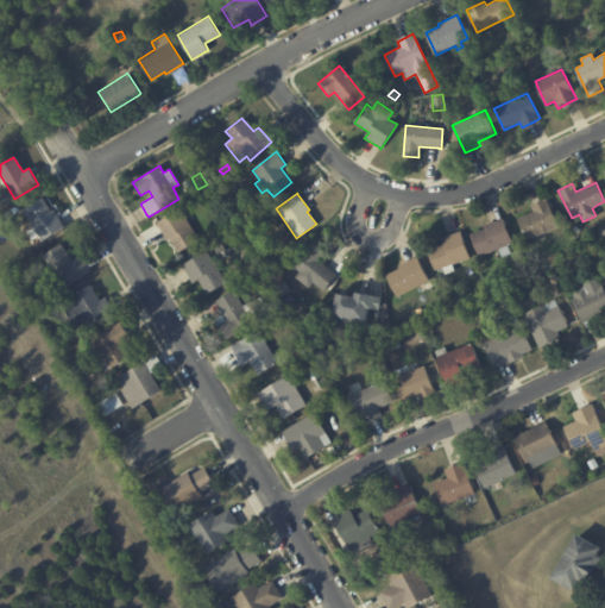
[(48,207),(50,211),(52,210),(63,227),(41,242),(21,211),(42,198),(48,207)]
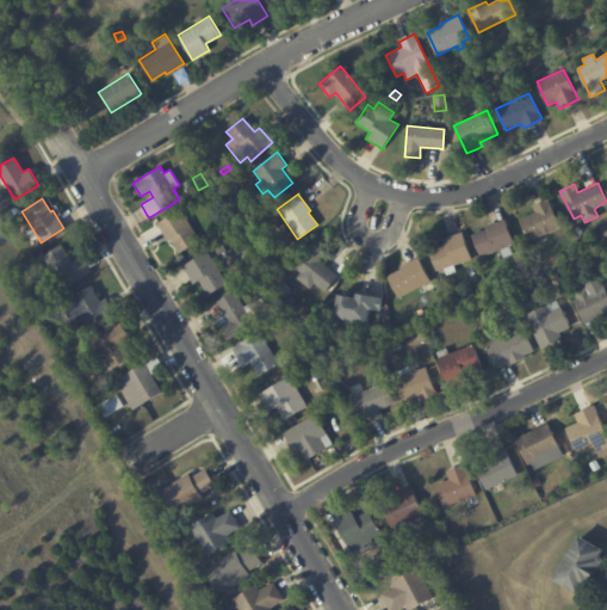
[(543,234),(530,241),(519,220),(534,211),(532,207),(547,198),(561,225),(543,234)]
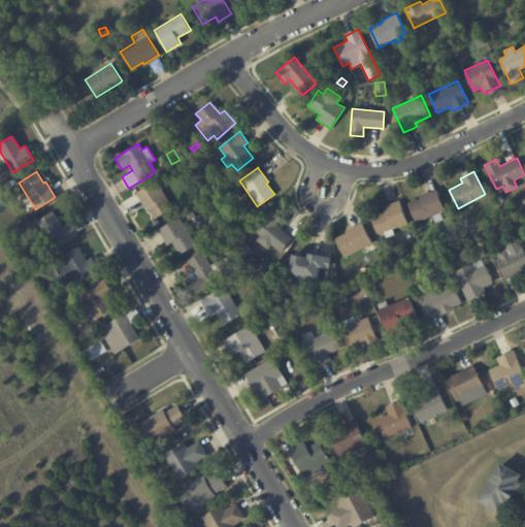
[(141,203),(135,193),(156,180),(171,207),(153,218),(146,207),(144,208),(141,203)]
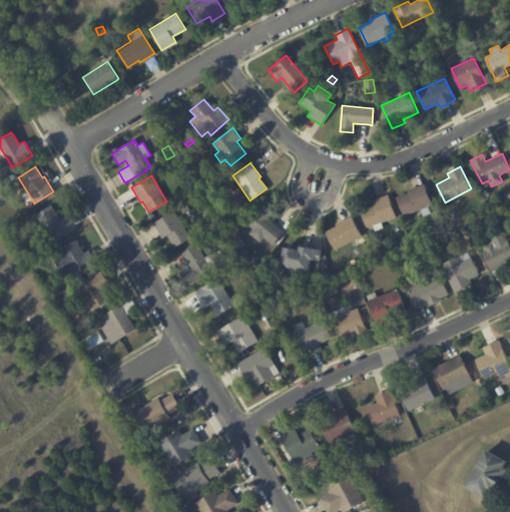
[(396,197),(408,192),(407,190),(424,183),(432,204),(428,206),(430,212),(423,216),(420,209),(404,216),(396,197)]
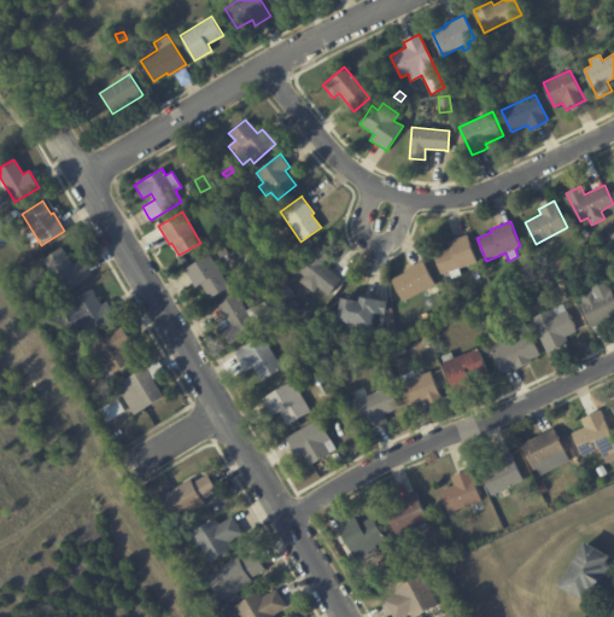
[(440,274),(433,252),(450,248),(448,242),(467,234),(477,262),(457,268),(460,275),(451,278),(449,272),(440,274)]
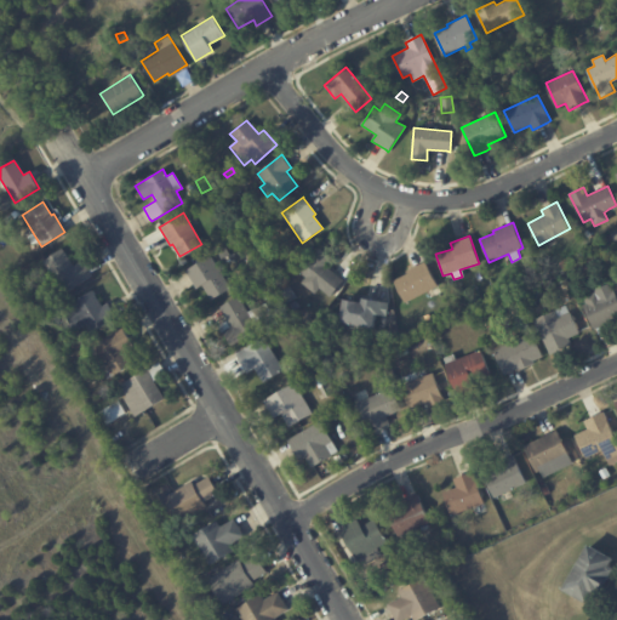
[(84,262),(91,273),(64,293),(43,261),(62,248),(73,265),(81,259),(84,262)]
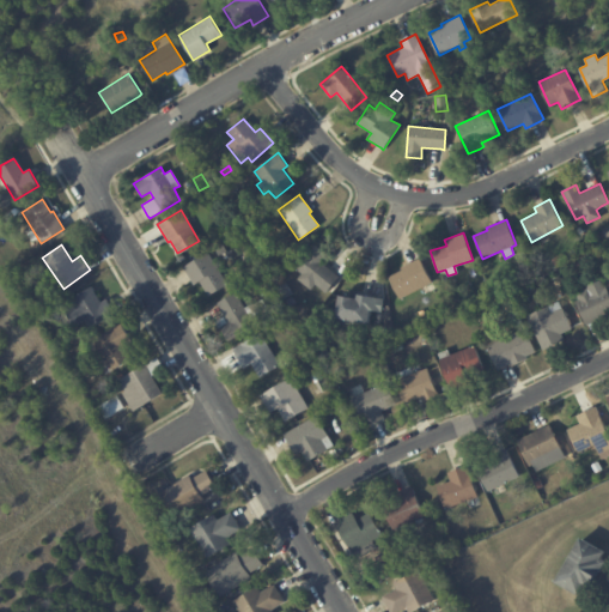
[(327,268),(339,277),(326,294),(315,285),(310,290),(297,279),(302,274),(296,270),(315,246),(327,254),(321,262),(327,268)]
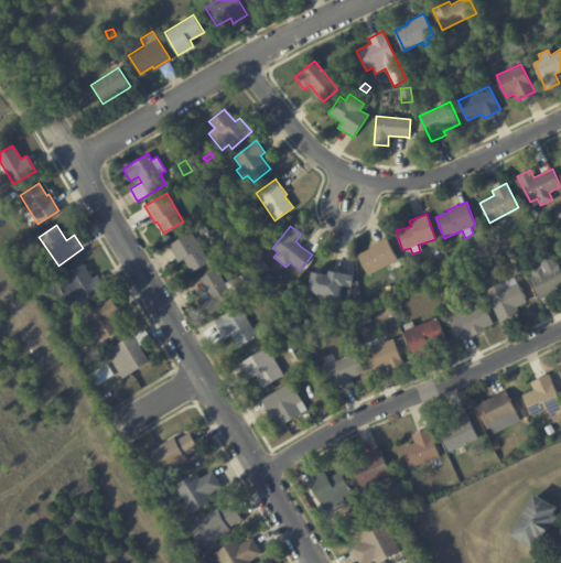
[(525,231),(531,228),(535,234),(528,237),(525,231)]
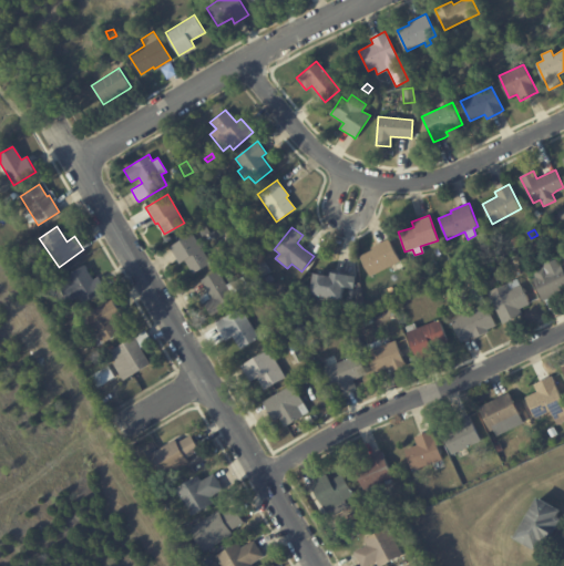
[(178,261),(170,247),(192,234),(209,264),(192,274),(184,260),(178,264),(178,261)]
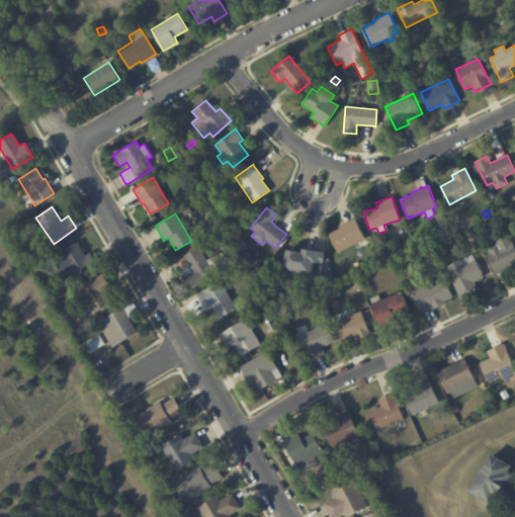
[(465,218),(475,213),(478,220),(468,224),(465,218)]
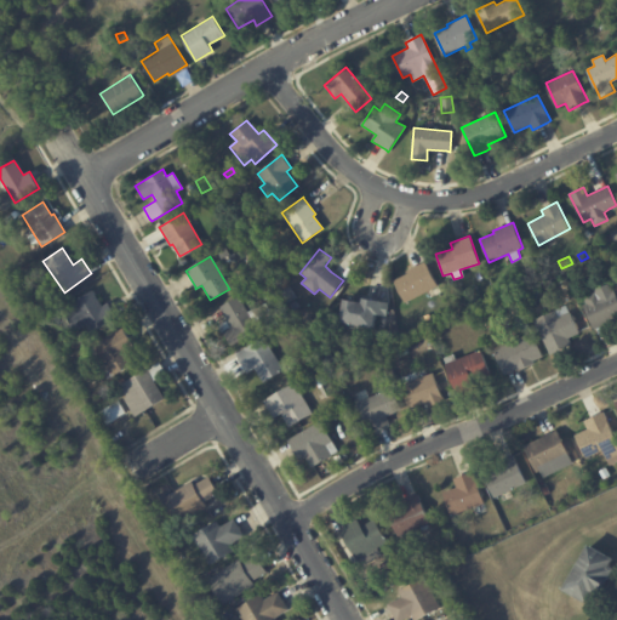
[(582,266),(587,263),(586,261),(592,259),(594,265),(589,266),(590,269),(586,272),(582,266)]
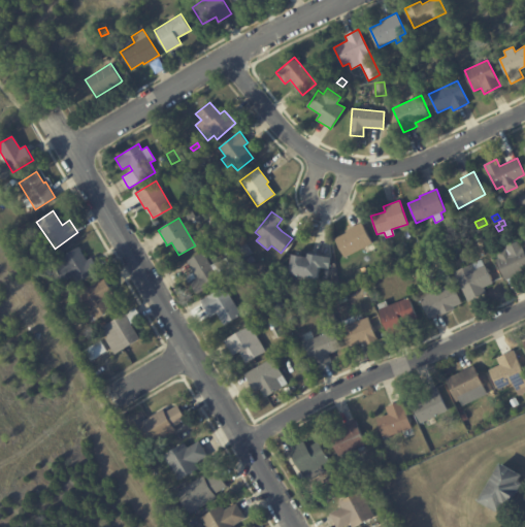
[(370,243),(345,258),(335,239),(348,232),(347,230),(361,223),(372,243),(370,243)]
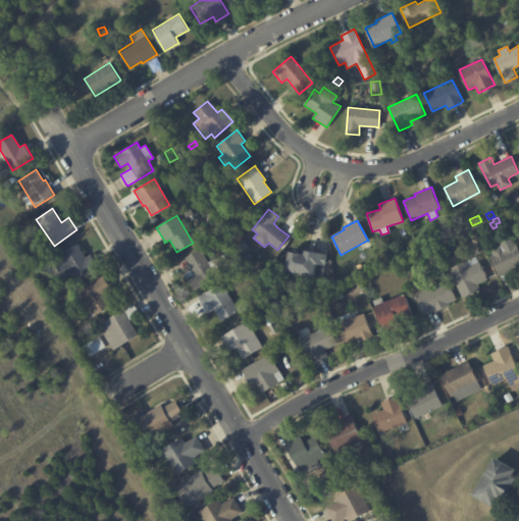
[(210,224),(214,221),(219,228),(214,231),(210,224)]
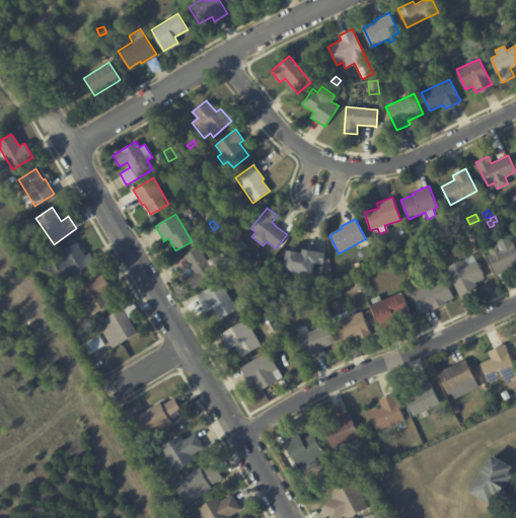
[(445,249),(441,241),(448,237),(452,246),(445,249)]
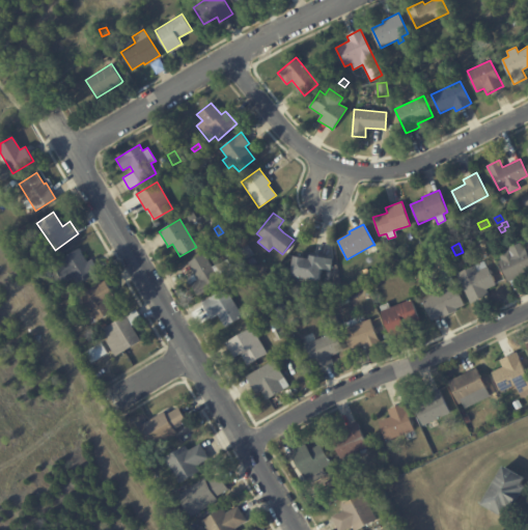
[(518,277),(508,281),(499,261),(502,259),(499,254),(509,249),(508,248),(519,243),(522,250),(525,248),(527,254),(527,276),(526,278),(524,274),(518,277)]
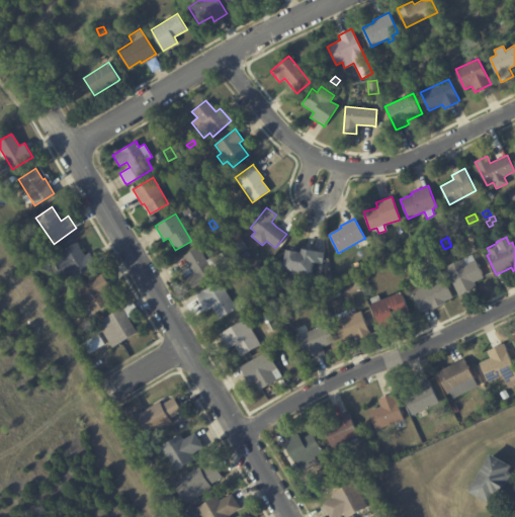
[(218,244),(224,241),(227,247),(221,250),(218,244)]
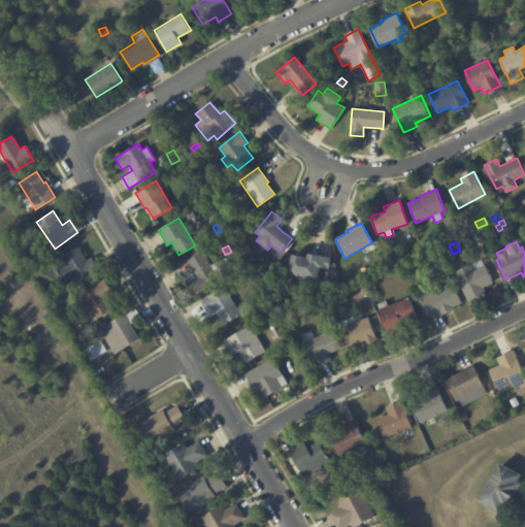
[(91,260),(97,270),(76,284),(72,276),(65,281),(57,266),(63,262),(61,258),(78,246),(87,260),(90,258),(91,260)]
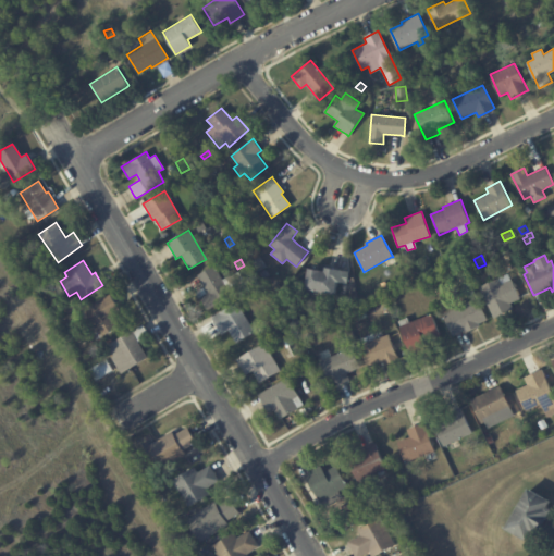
[(436,263),(443,261),(445,268),(440,270),(436,263)]
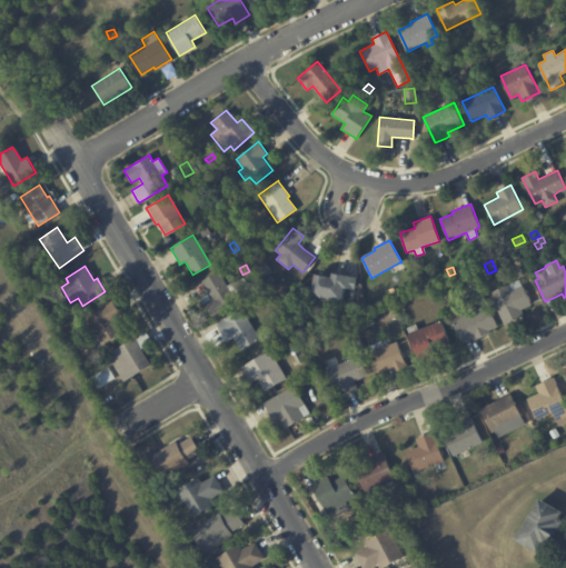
[(198,299),(207,294),(210,300),(212,299),(201,281),(218,271),(227,286),(234,281),(235,282),(242,278),(246,285),(238,289),(239,291),(232,295),(237,301),(211,317),(204,304),(201,305),(198,299)]
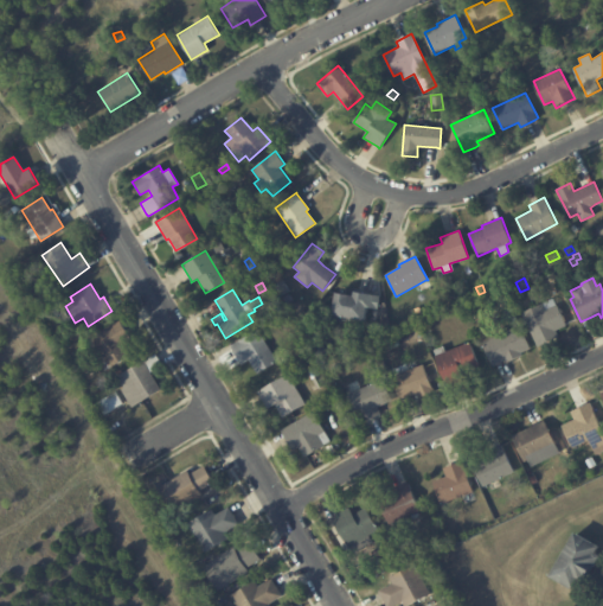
[(378,297),(380,297),(378,310),(369,307),(365,321),(341,317),(340,321),(326,319),(328,305),(334,306),(337,293),(354,297),(355,292),(378,297)]
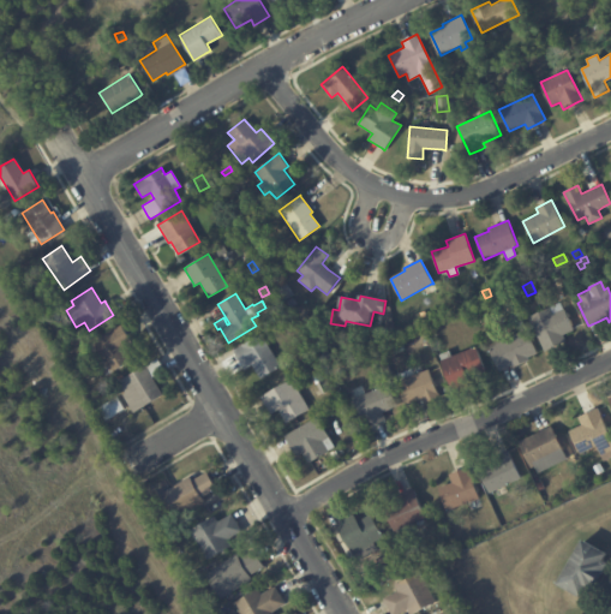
[(562,309),(564,308),(575,331),(564,337),(567,341),(545,352),(528,319),(550,308),(552,314),(562,309)]
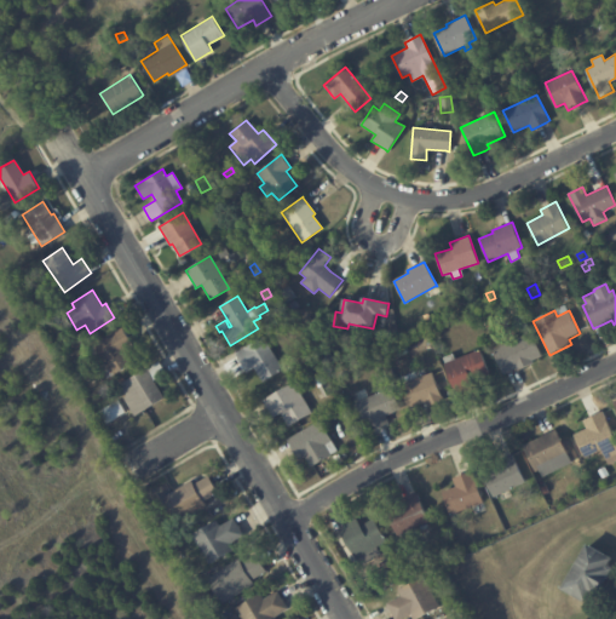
[(265,326),(260,330),(257,324),(263,320),(266,325),(265,326)]
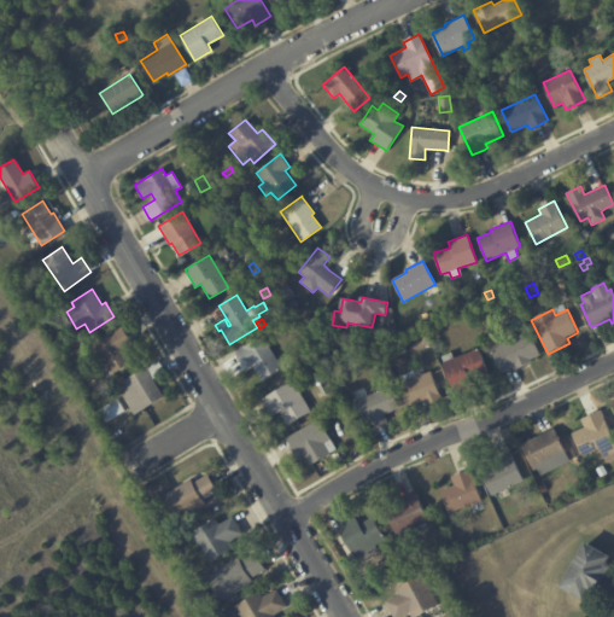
[(123,327),(133,344),(123,349),(132,362),(105,378),(87,349),(92,345),(92,344),(122,326),(123,327)]
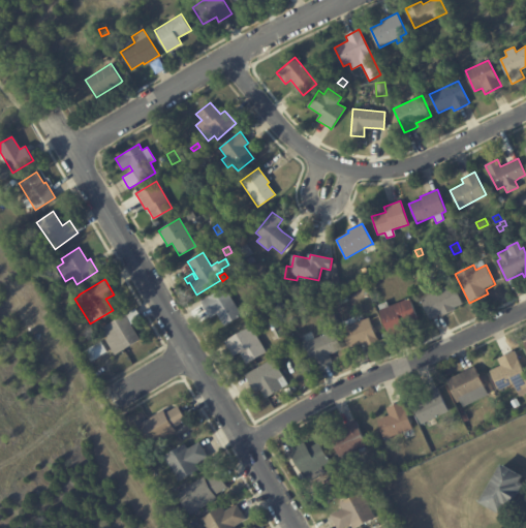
[(440,317),(439,317),(438,315),(429,320),(419,300),(452,284),(461,305),(453,308),(454,311),(440,317)]
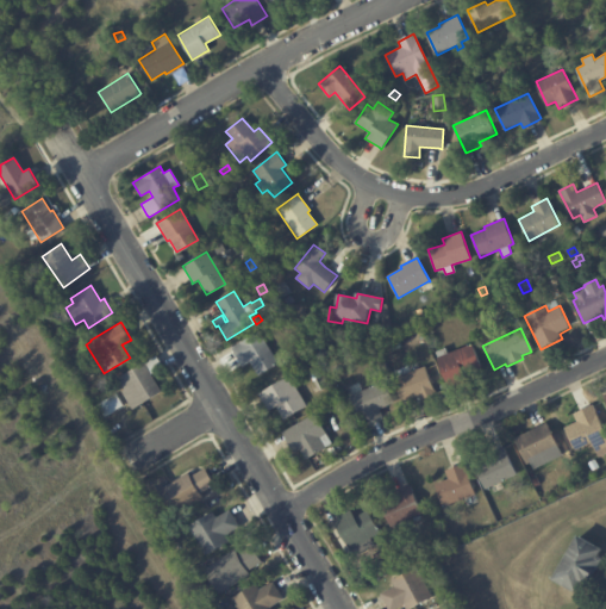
[(258,333),(277,364),(257,376),(249,362),(242,366),(230,347),(257,330),(258,333)]
